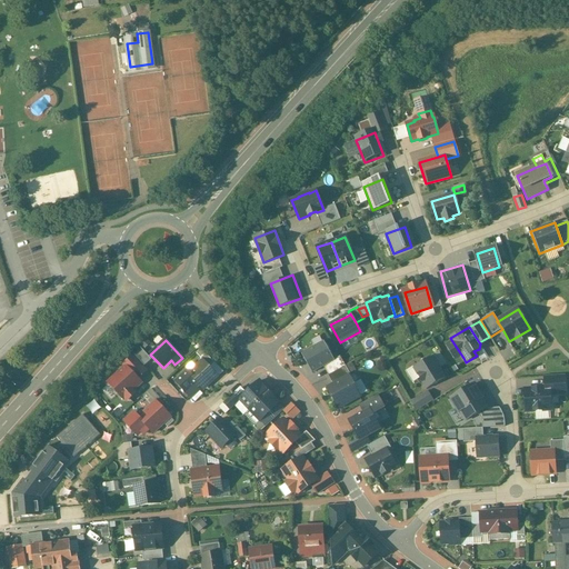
[(303,352),(315,371),(336,359),(325,340),(303,352)]
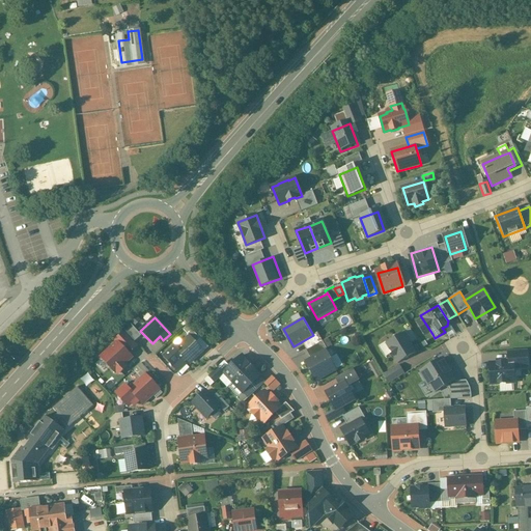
[(135,340),(142,335),(133,323),(126,328),(135,340)]
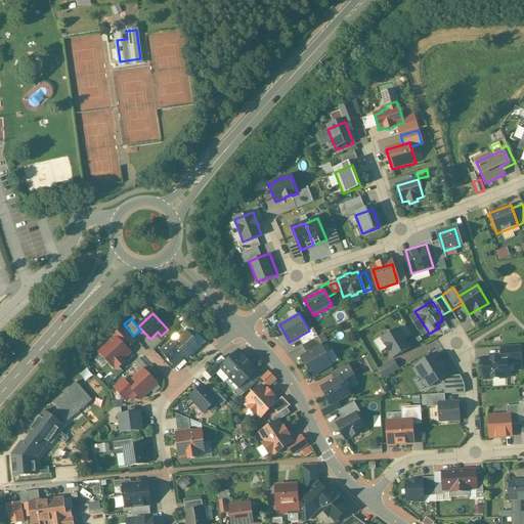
[(135,342),(123,329),(115,337),(116,339),(127,350),(135,342)]
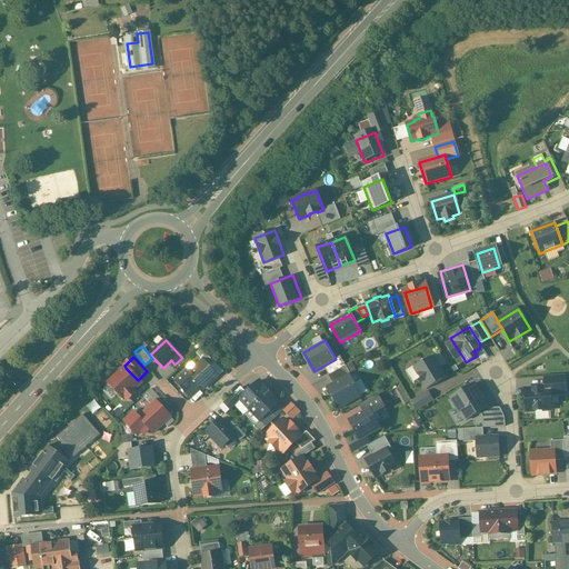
[(432,357),(413,369),(426,389),(445,378),(432,357)]
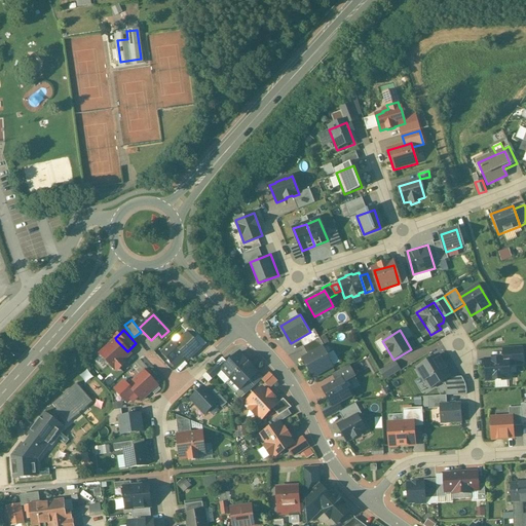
[(200,347),(188,334),(175,345),(184,355),(188,360),(198,349),(200,347)]
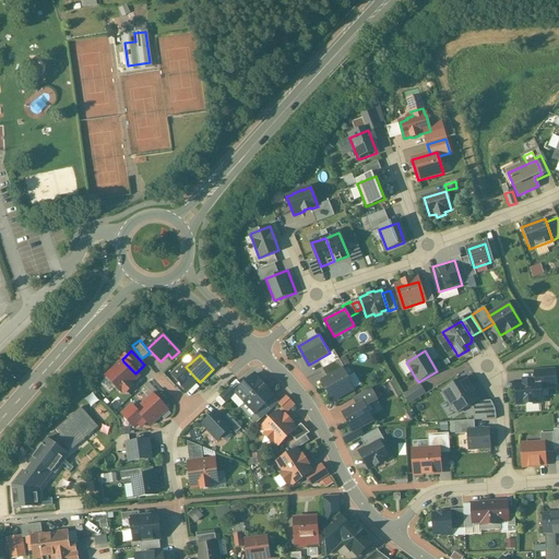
[(339,359),(322,369),(326,378),(342,370),(344,369),(339,359)]
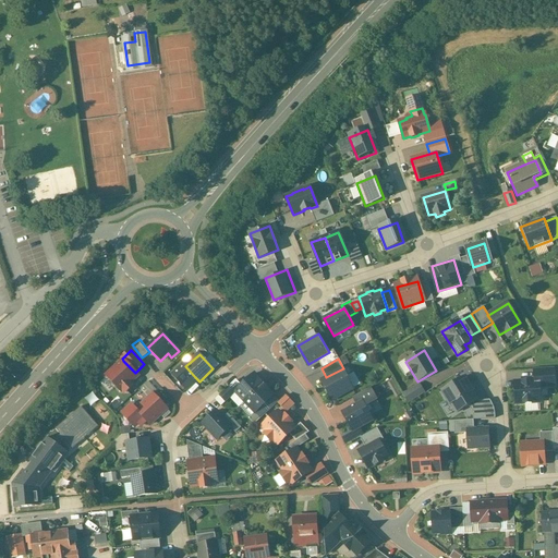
[(122,390),(123,391),(128,391),(131,388),(131,384),(130,383),(137,376),(135,373),(123,361),(107,376),(121,391),(122,390)]
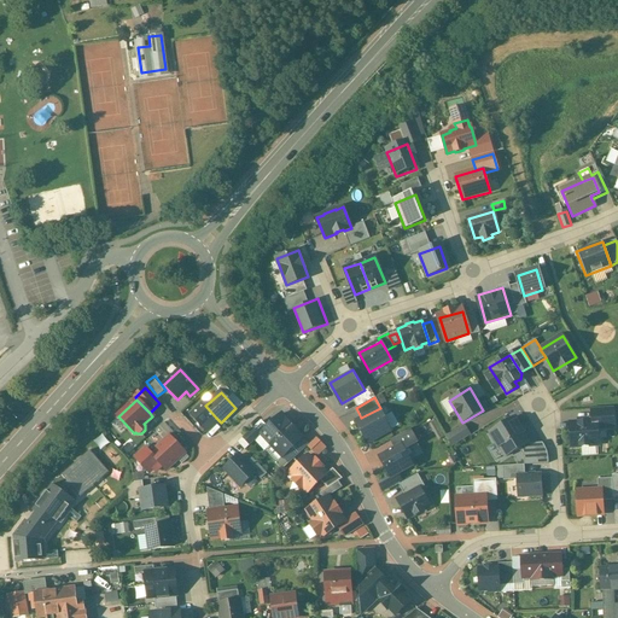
[(203,403),(191,414),(207,432),(215,424),(213,421),(216,418),(205,406),(203,403)]
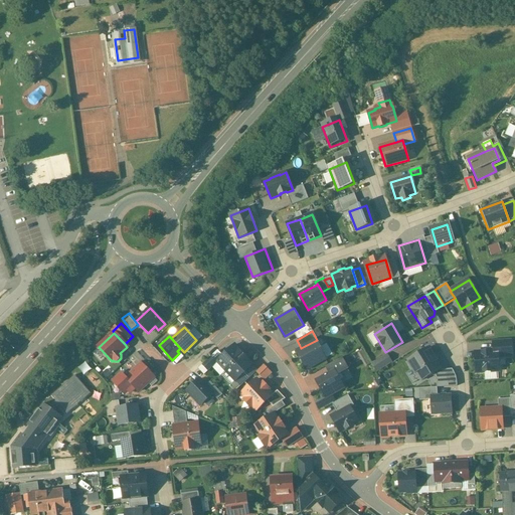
[(301,348),(297,351),(307,369),(325,359),(315,341),(301,348)]
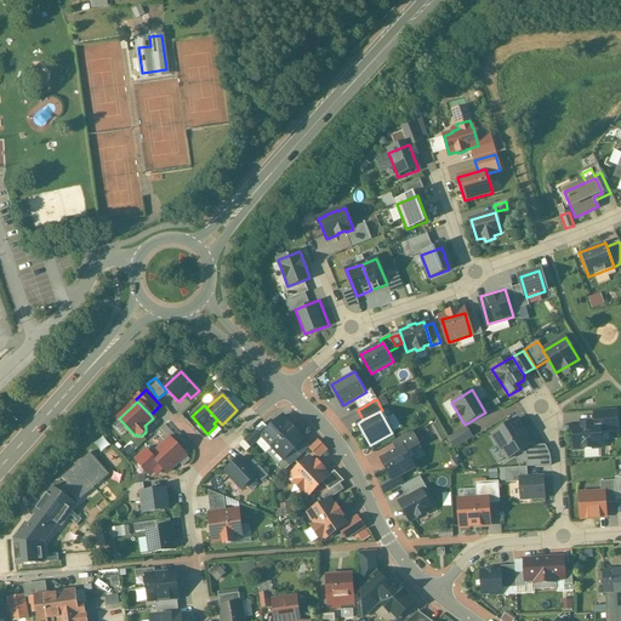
[(602,412),(596,412),(593,412),(593,414),(594,423),(599,423),(599,431),(615,429),(616,429),(616,428),(615,412),(615,411),(602,412)]
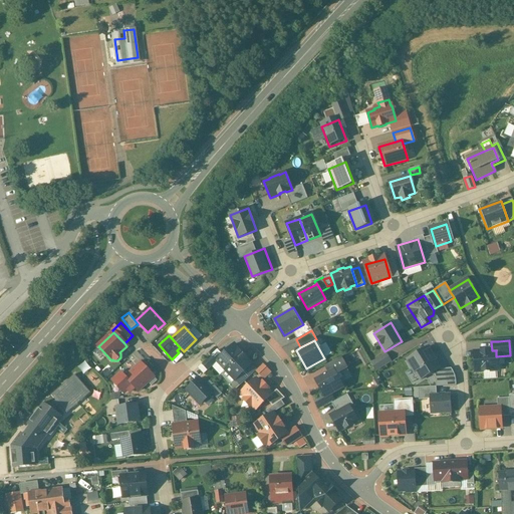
[(234,344),(217,360),(226,370),(242,355),(238,351),(239,350),(234,344)]
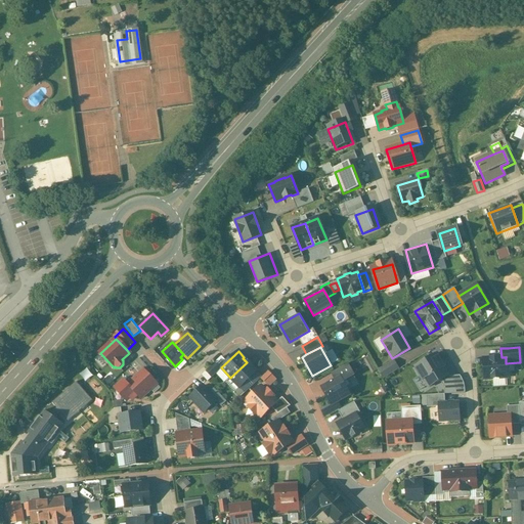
[(436,354),(416,366),(417,368),(415,369),(422,381),(424,380),(429,388),(439,381),(447,376),(443,368),(445,367),(438,356),(437,356),(436,354)]
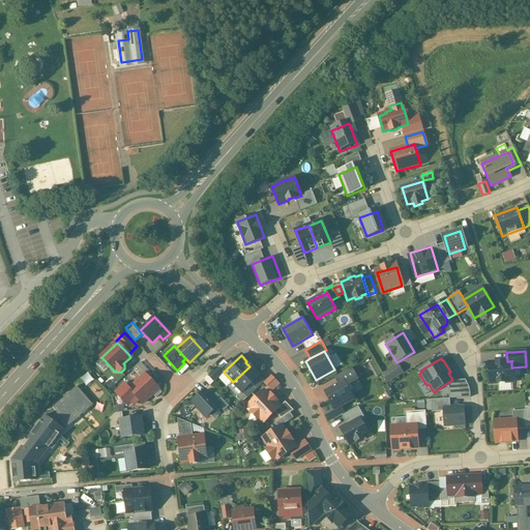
[(507,361),(490,362),(489,362),(489,363),(490,383),(490,384),(491,383),(512,382),(512,381),(511,367),(511,361),(507,361)]
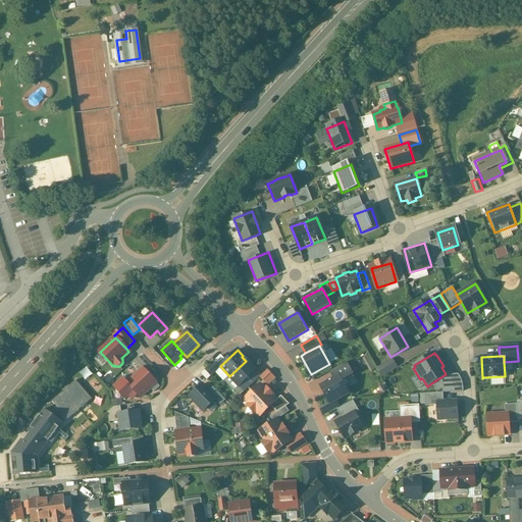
[(392,360),(376,369),(381,377),(397,367),(392,360)]
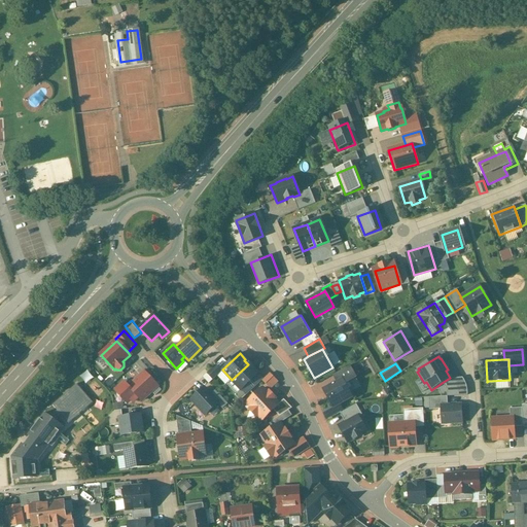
[(248,364),(232,380),(241,389),(258,374),(252,367),(252,369),(248,364)]
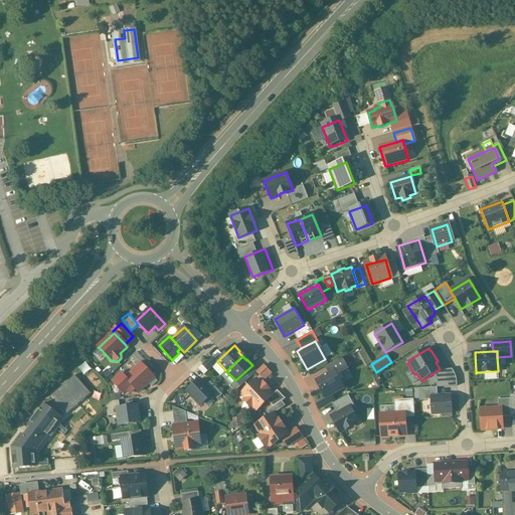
[(210,358),(198,369),(203,375),(215,364),(210,358)]
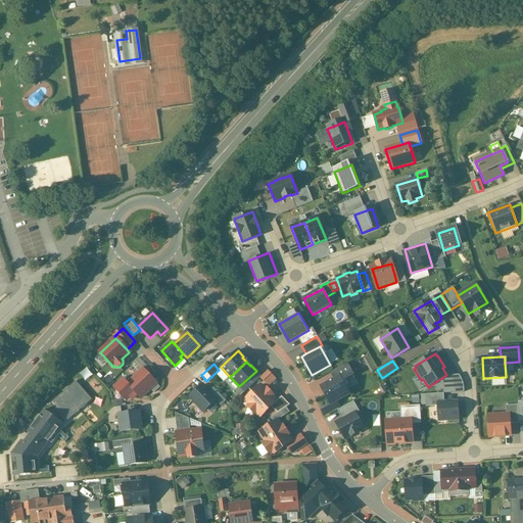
[(156,383),(143,369),(127,384),(140,398),(156,383)]
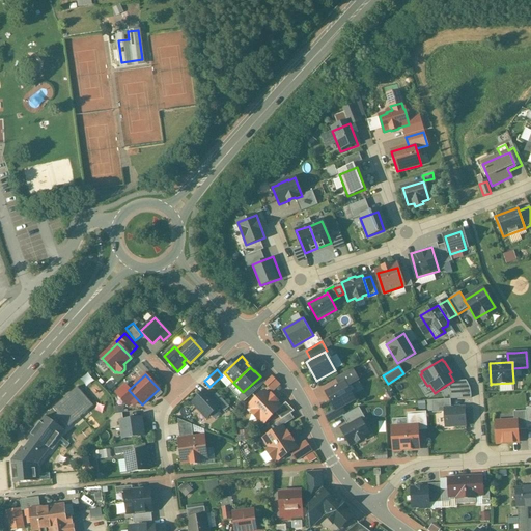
[(264,382),(273,391),(281,383),(273,374),(264,382)]
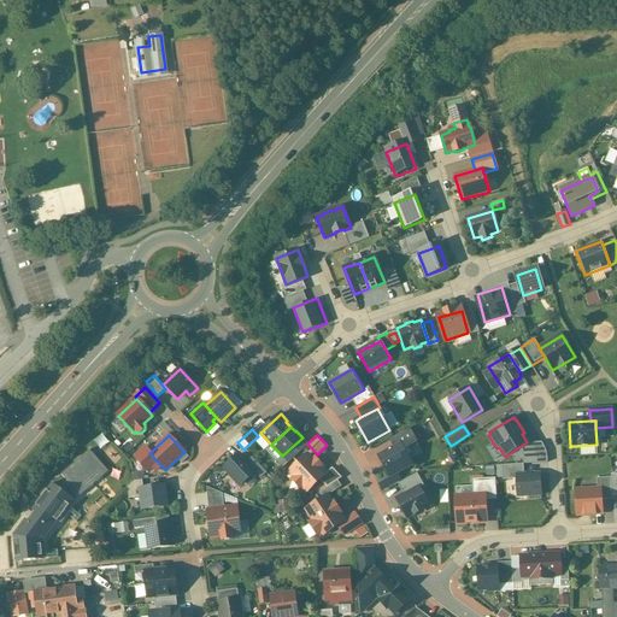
[(541,442),(527,444),(527,442),(517,448),(522,457),(523,464),(547,463),(547,458),(546,452),(542,445),(541,442)]
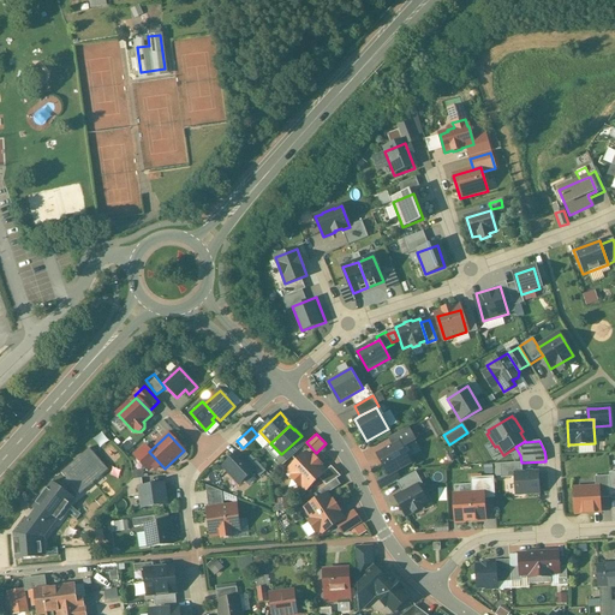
[(399,443),(377,455),(389,476),(411,464),(399,443)]
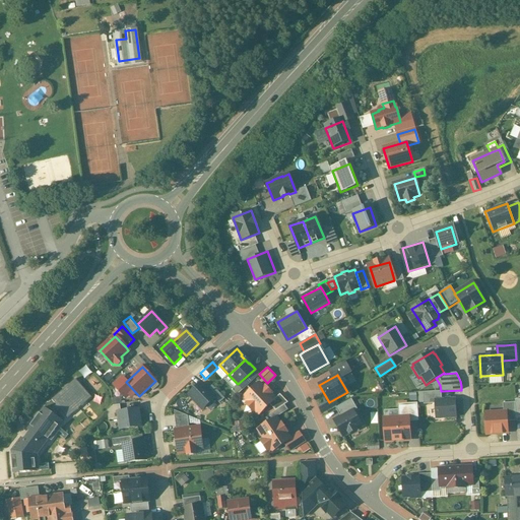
[(54,397),(69,415),(90,398),(75,380),(54,397)]
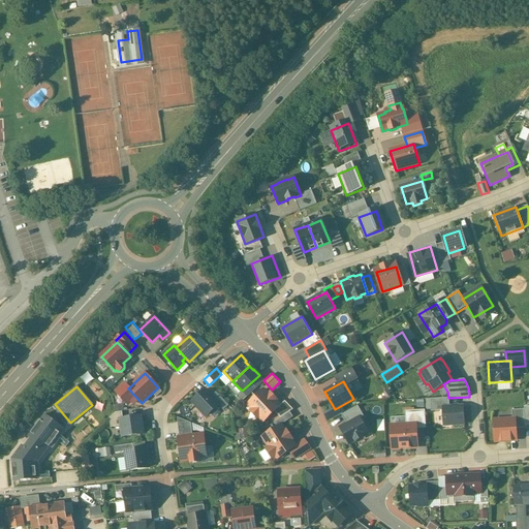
[(205,390),(192,402),(206,416),(218,405),(211,397),(205,390)]
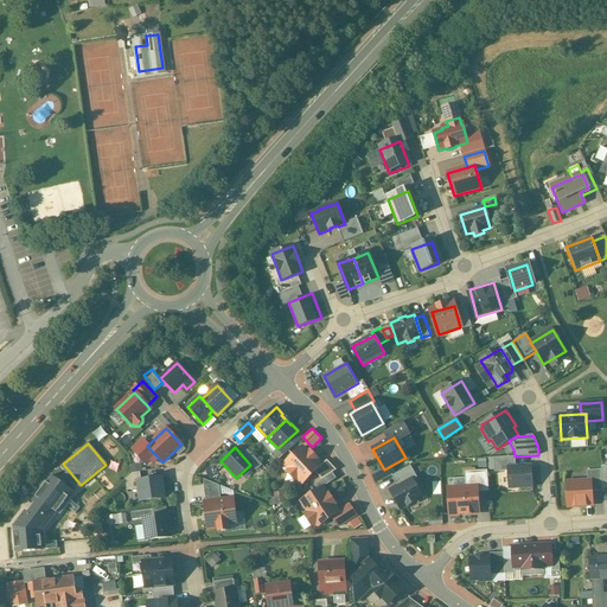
[(302,448),(283,465),(289,471),(287,473),(294,480),(296,478),(302,484),(314,472),(320,467),(314,461),(317,459),(310,452),(307,454),(302,448)]
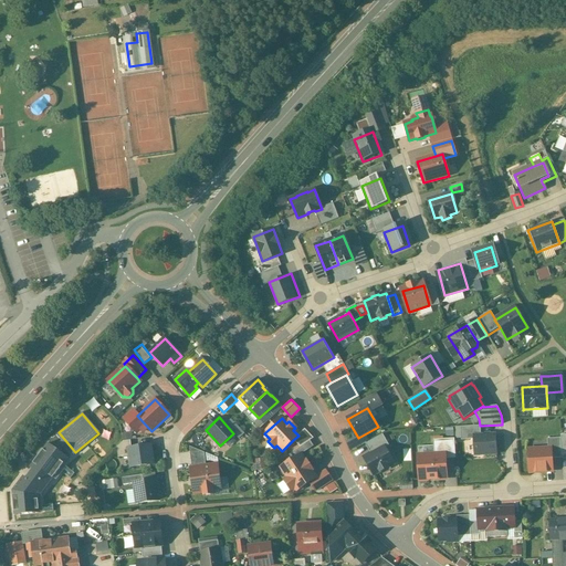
[(244,435),(231,420),(226,425),(233,433),(239,439),(244,435)]
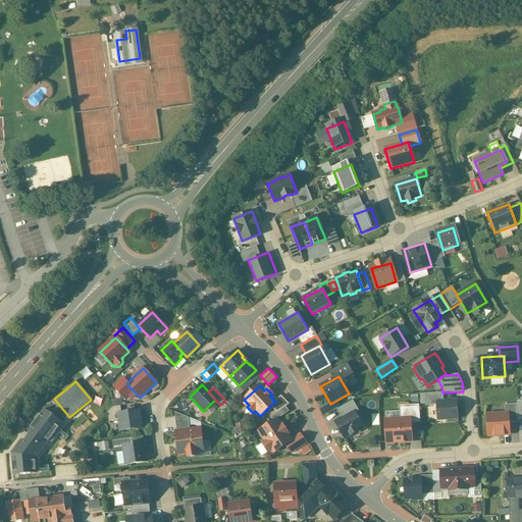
[(442,393),(424,394),(425,406),(436,406),(436,403),(442,402),(442,393)]
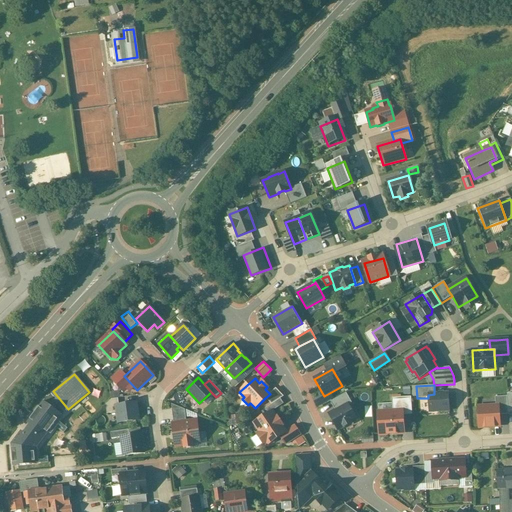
[(275,389),(270,394),(265,398),(271,405),(280,399),(283,397),(275,389)]
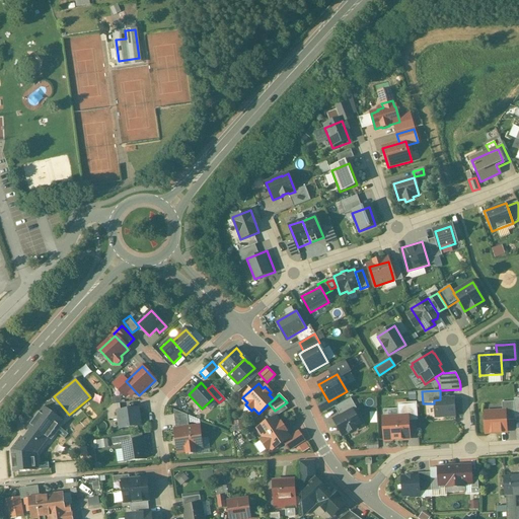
[(440,399),(434,400),(434,403),(435,418),(454,417),(453,398),(440,399)]
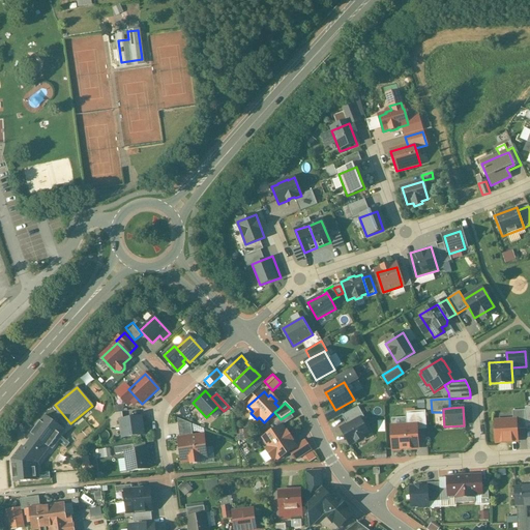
[(115,414),(110,419),(110,429),(121,427),(120,420),(123,420),(122,413),(115,414)]
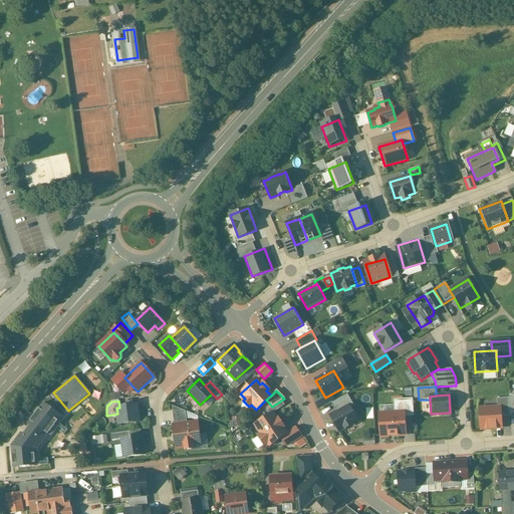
[(272,407),(271,408),(274,413),(284,406),(281,401),(272,407)]
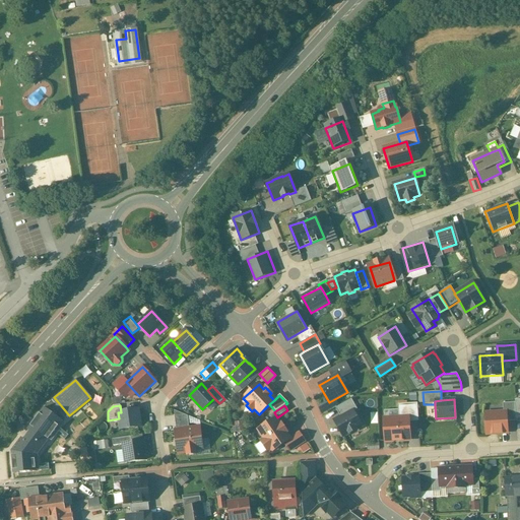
[(11,452),(13,473),(36,471),(34,457),(61,421),(44,408),(27,431),(30,433),(23,441),(21,439),(11,452)]
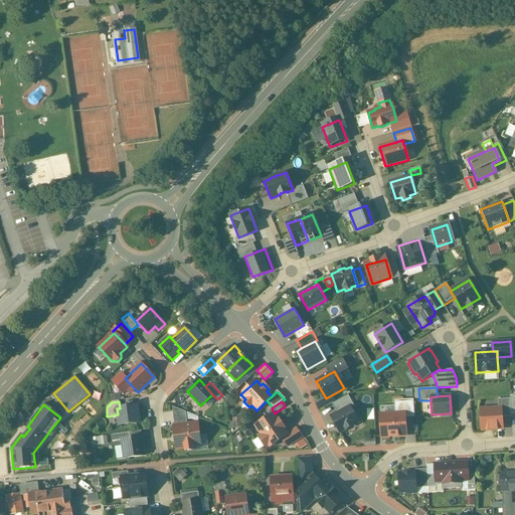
[(120,408),(117,408),(118,414),(119,425),(139,422),(137,406),(120,408)]
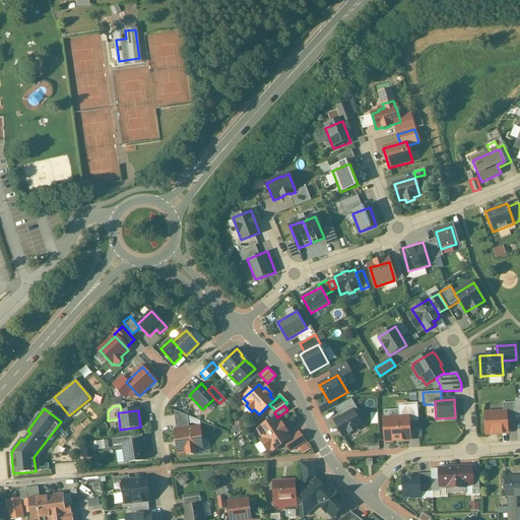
[(187,416),(174,410),(176,431),(189,429),(187,416)]
